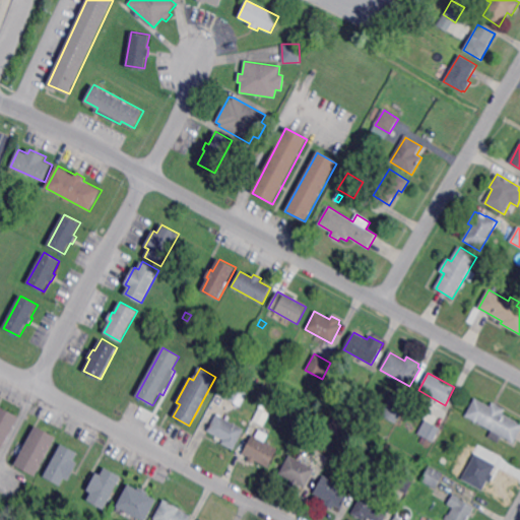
[(341,391),(335,388),(339,380),(345,383),(341,391)]
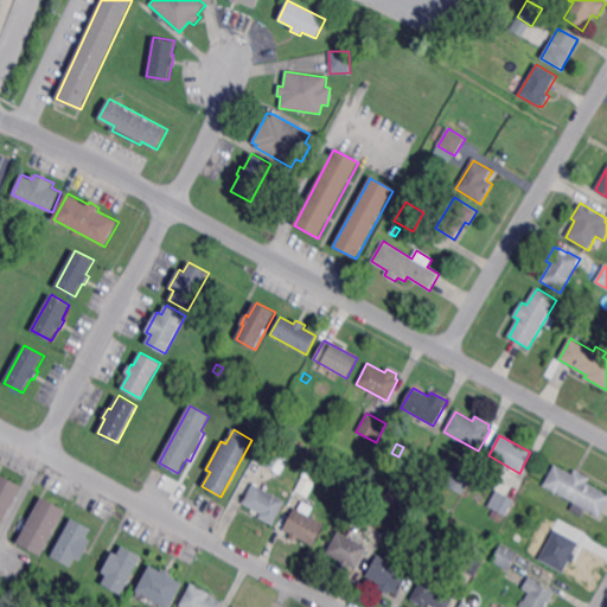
[(281,477),(255,462),(263,447),(288,461),(281,477)]
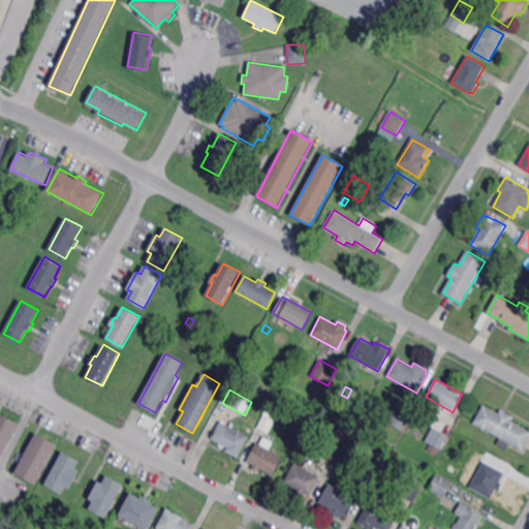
[(499,414),(501,410),(515,417),(512,422),(528,430),(528,440),(523,452),(511,444),(507,452),(497,445),(501,439),(474,424),(484,406),(499,414)]
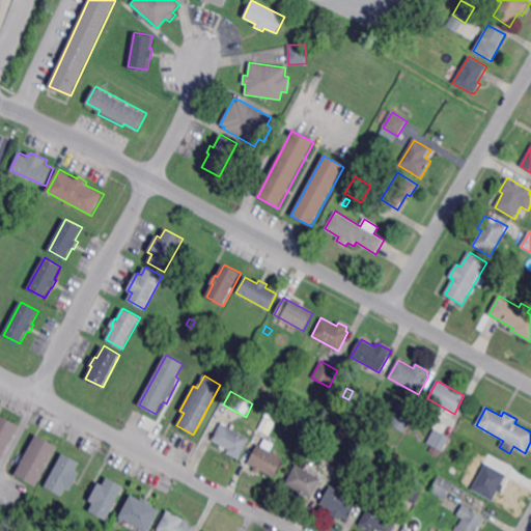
[(406,432),(391,425),(398,411),(413,419),(406,432)]
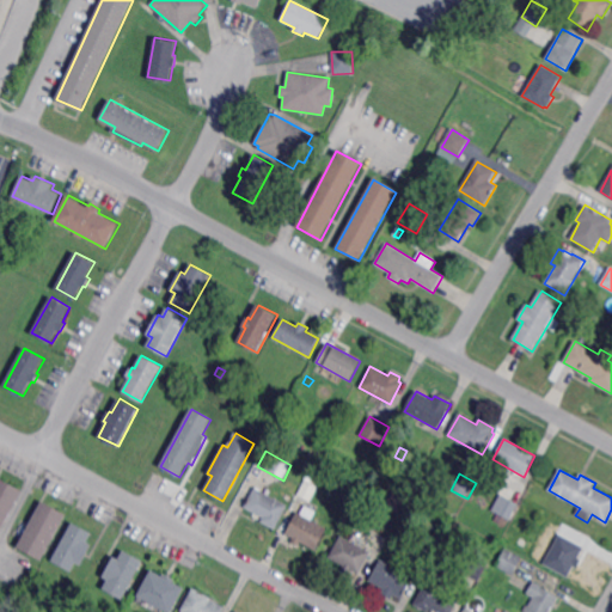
[(0,475),(25,489),(0,534),(0,475)]
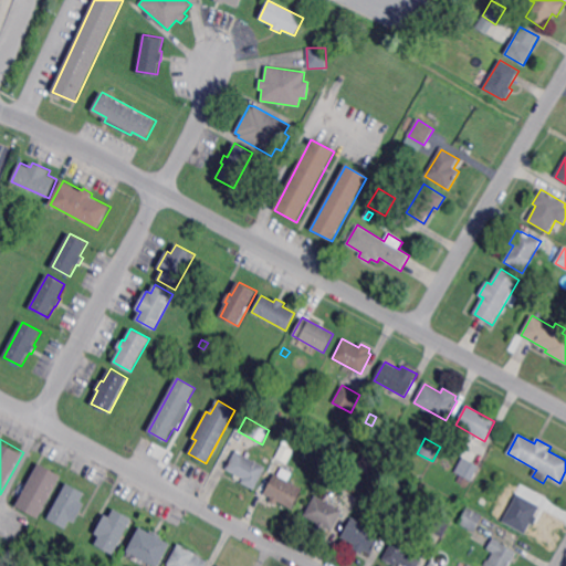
[(275,458),(284,440),(289,443),(287,447),(294,450),(286,464),(275,458)]
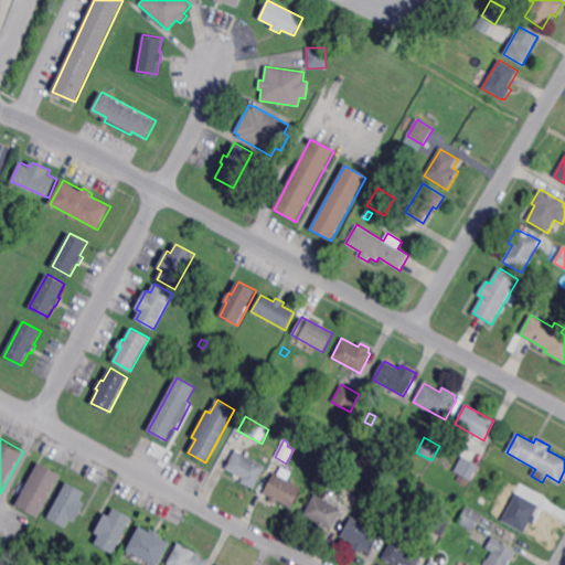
[(254,489),(242,482),(243,479),(225,469),(235,450),(266,468),(254,489)]
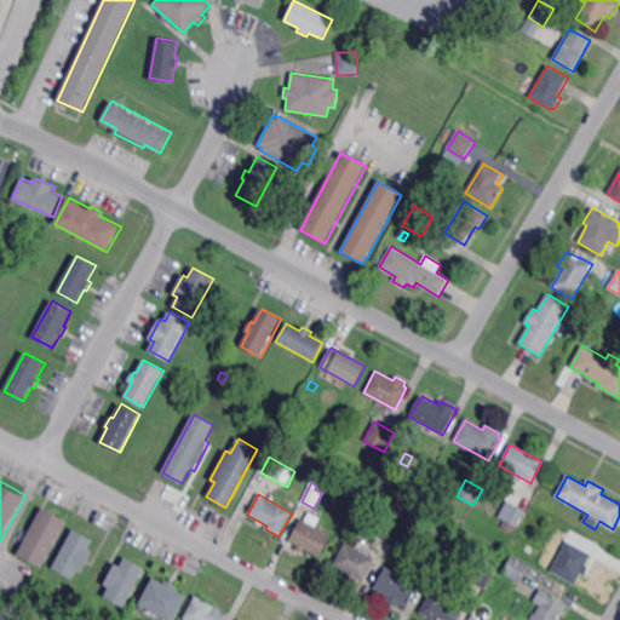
[(516,528),(510,524),(505,530),(500,528),(504,521),(498,517),(507,500),(526,511),(516,528)]
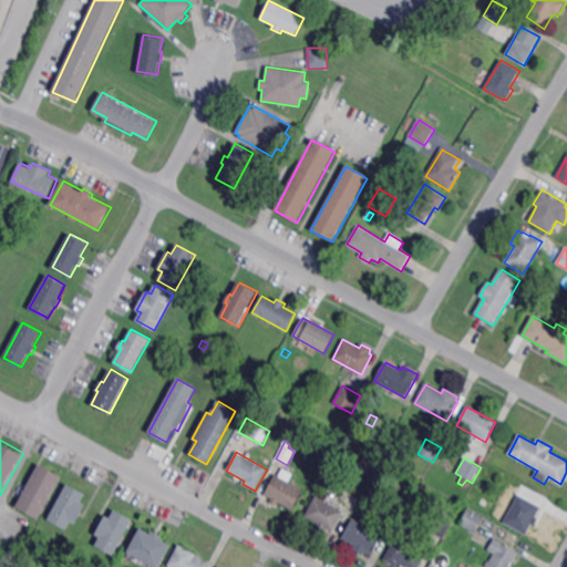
[(364,473),(358,467),(361,461),(369,466),(364,473)]
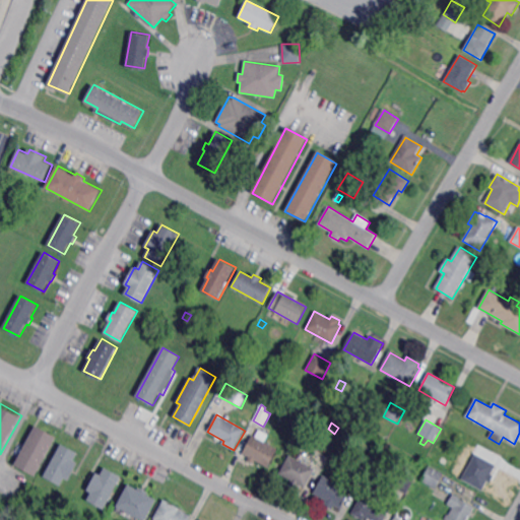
[(36,475),(15,464),(37,425),(58,437),(36,475)]
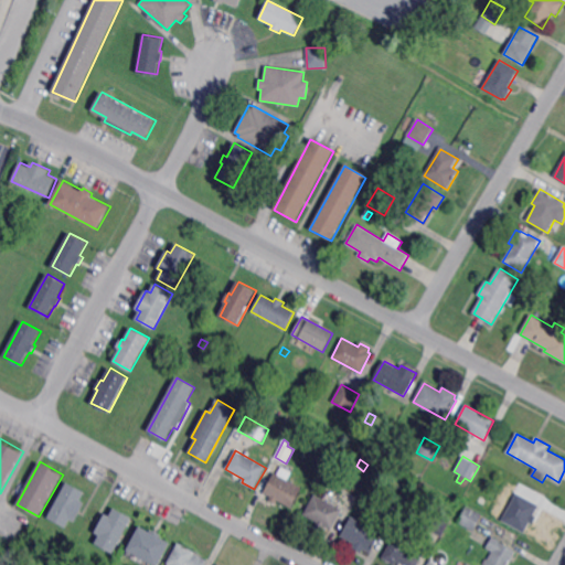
[(291,509),(277,501),(275,504),(268,501),(270,498),(263,493),(275,473),(302,489),(291,509)]
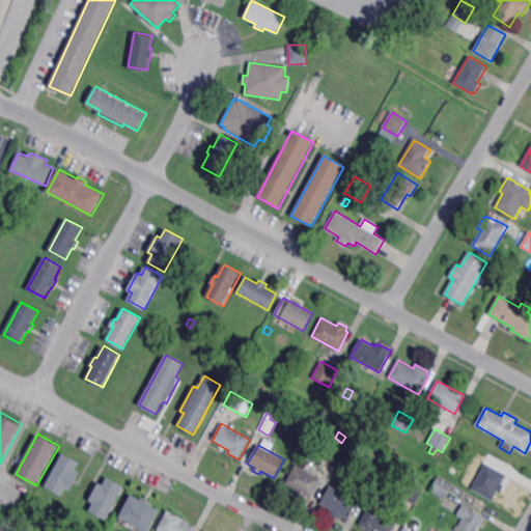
[(72,490),(67,487),(63,496),(46,486),(63,452),(81,462),(77,469),(81,472),(72,490)]
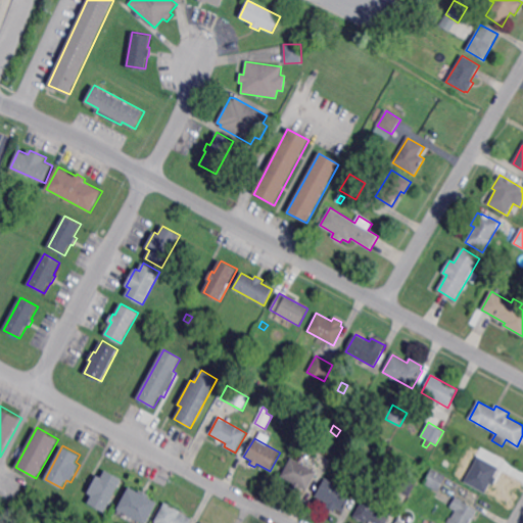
[(486,491),(497,466),(475,456),(464,482),(486,491)]
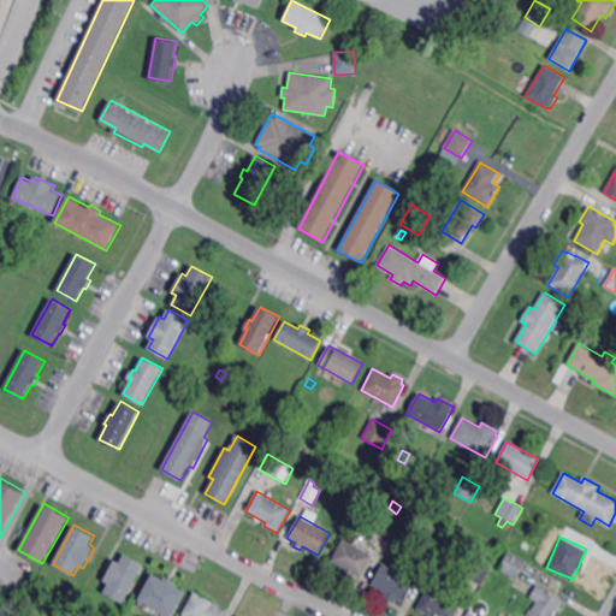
[(362,579),(354,574),(351,579),(343,574),(345,569),(331,561),(343,539),(374,557),(362,579)]
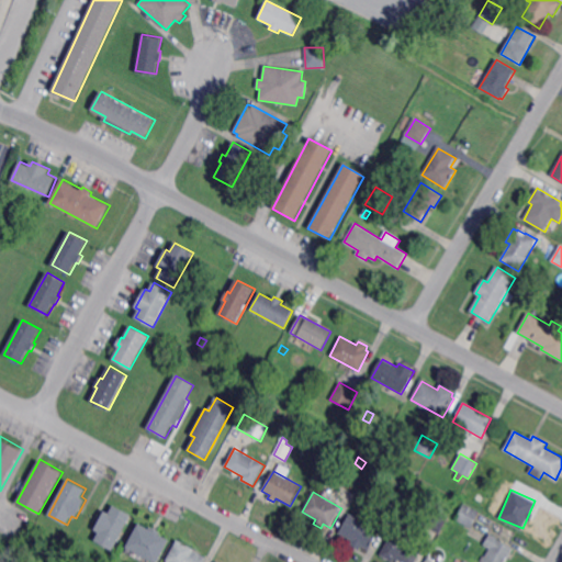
[(482,503),(474,501),(478,494),(484,497),(482,503)]
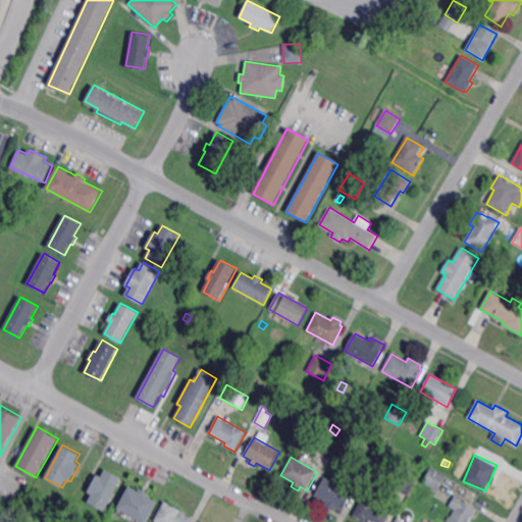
[(437,490),(423,483),(430,467),(446,475),(437,490)]
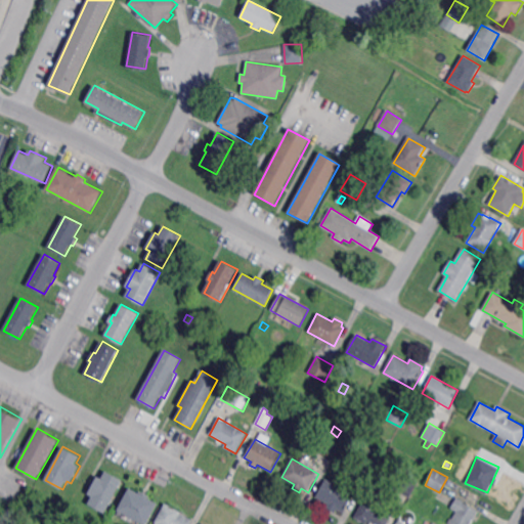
[(123,480),(105,513),(89,504),(93,496),(88,493),(98,476),(102,479),(106,471),(123,480)]
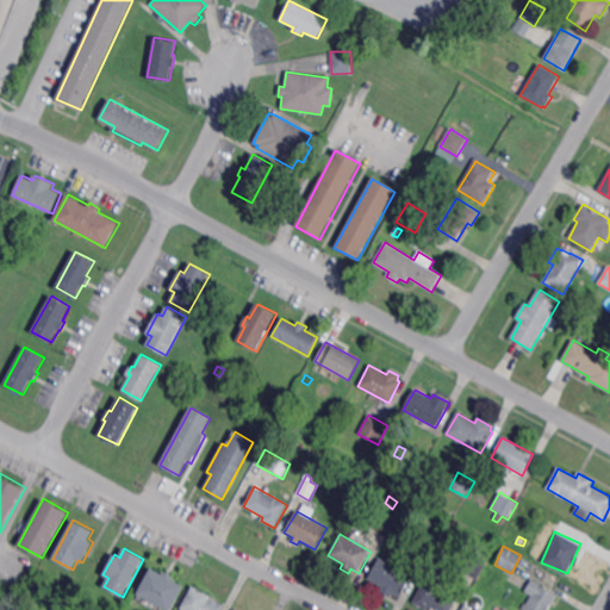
[(424,571),(412,565),(421,549),(433,555),(424,571)]
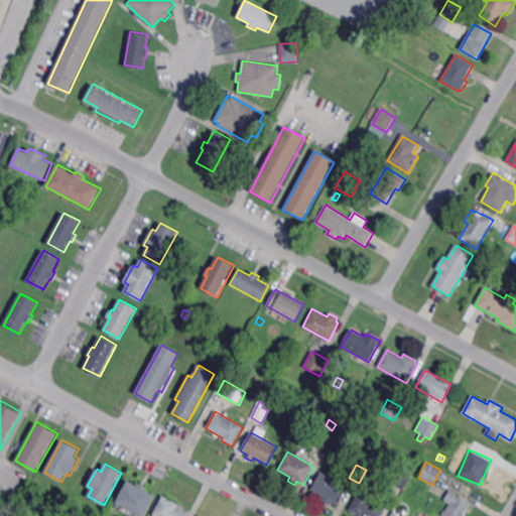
[(403,490),(388,482),(396,468),(410,476),(403,490)]
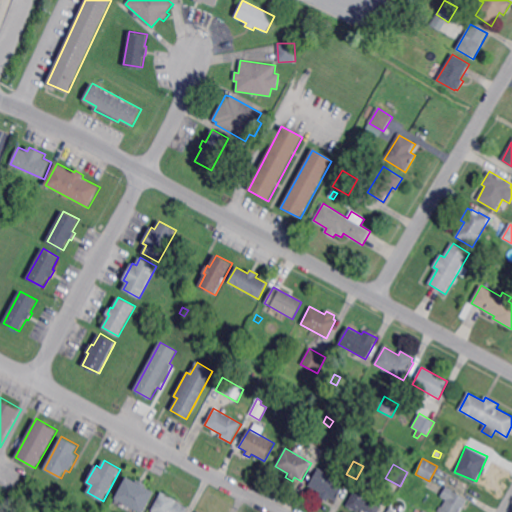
[(335,501),(329,498),(327,502),(318,497),(320,493),(308,486),(318,469),(345,484),(335,501)]
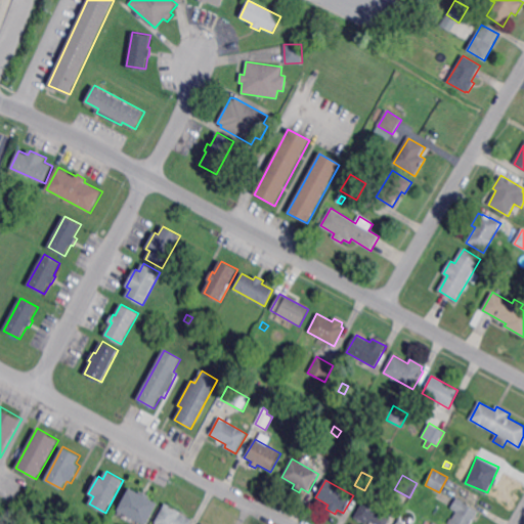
[(147,523),(140,523),(118,512),(130,489),(159,505),(147,523)]
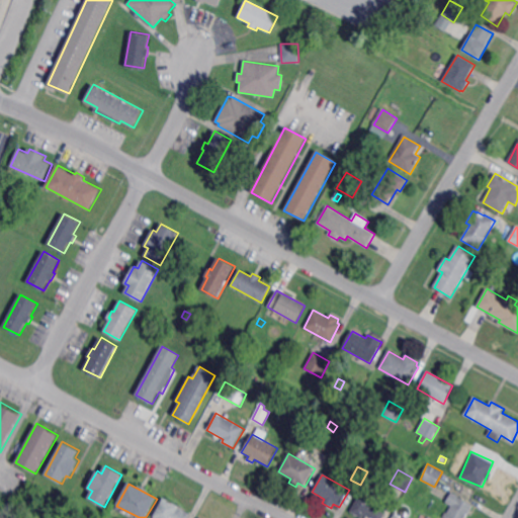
[(382,517),(370,517),(365,515),(363,517),(351,512),(362,492),(390,507),(382,517)]
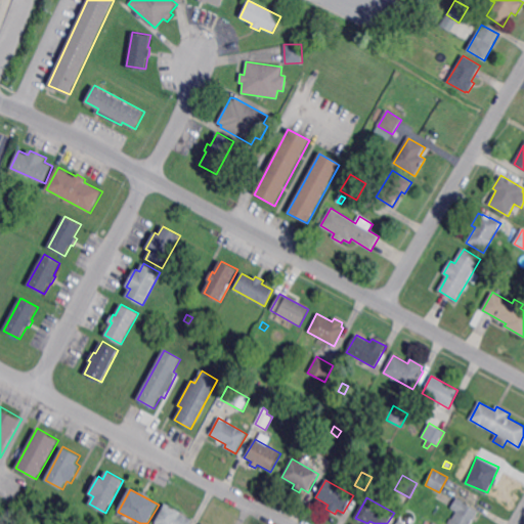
[(471,523),(448,523),(447,523),(451,518),(452,519),(456,512),(451,509),(456,497),(479,511),(471,523)]
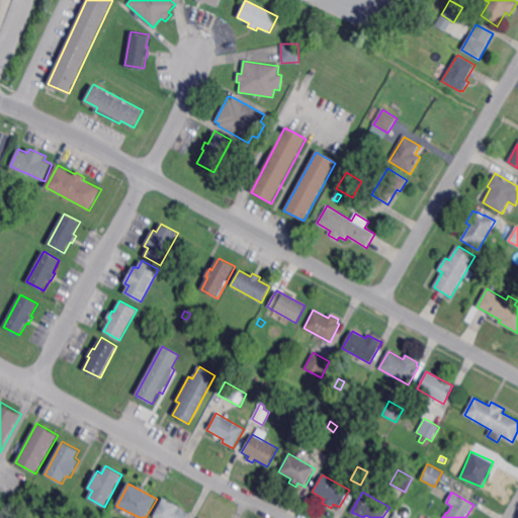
[(189,517),(156,517),(153,516),(163,498),(191,515),(189,517)]
